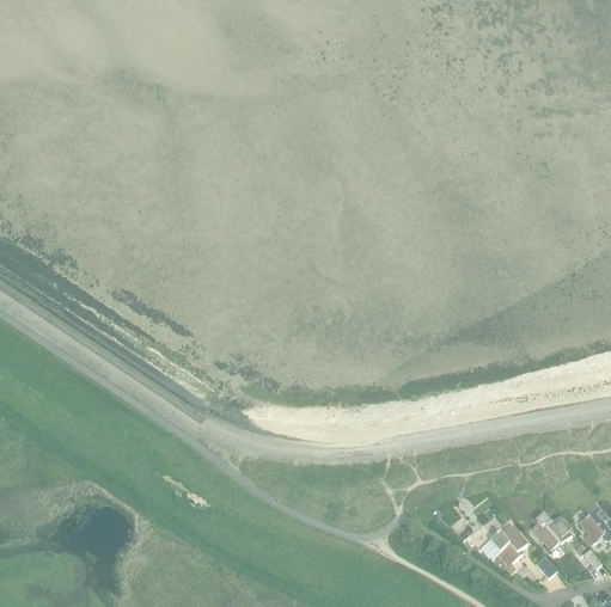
[(495,504),(484,513),(493,523),(503,515),(495,504)]
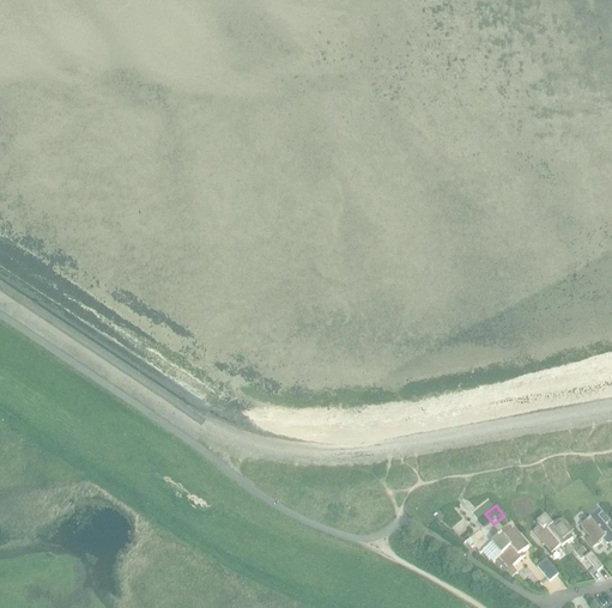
[(611,534),(611,522),(601,510),(592,518),(589,515),(580,523),(588,533),(585,536),(592,545),(601,536),(606,541),(606,540),(607,541),(609,541),(611,537),(611,535),(611,534)]
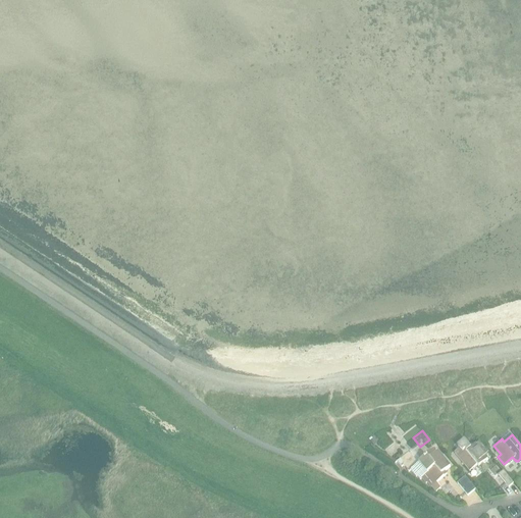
[(478,437),(470,446),(464,437),(457,444),(459,445),(454,449),(469,468),(476,462),(478,464),(487,456),(482,451),(486,448),(478,437)]
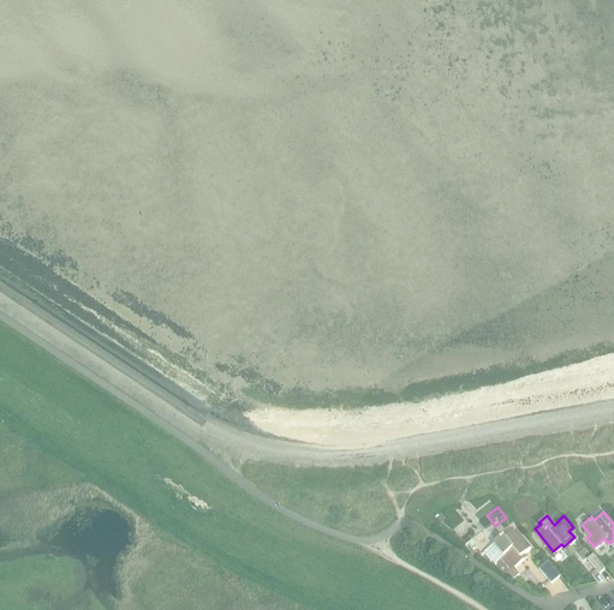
[(502,533),(484,548),(486,548),(483,550),(489,557),(490,556),(494,561),(496,558),(501,564),(502,563),(507,569),(525,554),(523,551),(530,545),(514,527),(505,536),(502,533)]
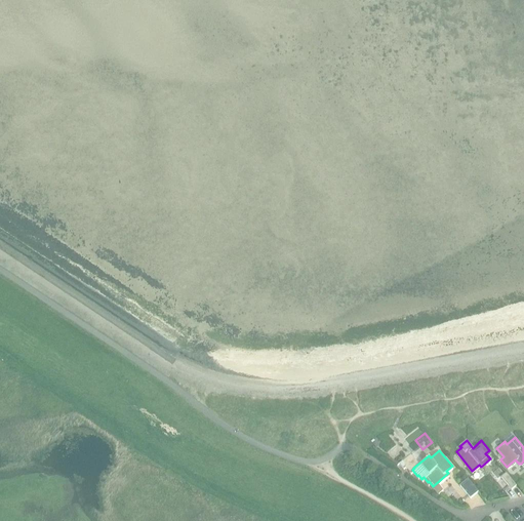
[(511,487),(516,482),(506,470),(500,474),(511,487)]
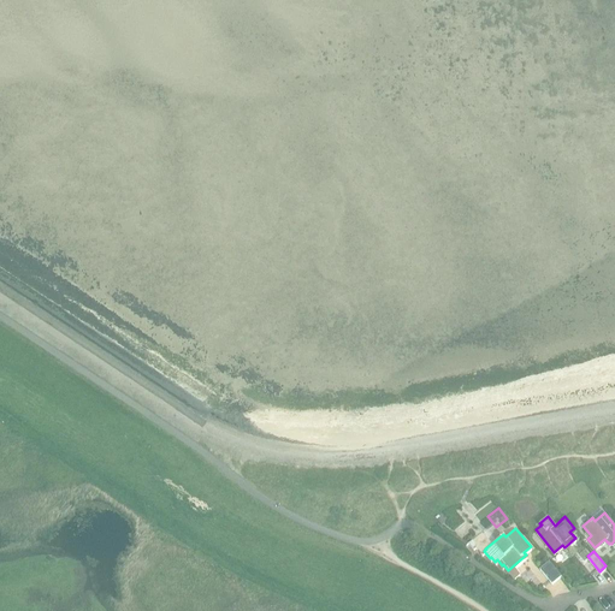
[(551,581),(560,574),(548,558),(539,567),(551,581)]
